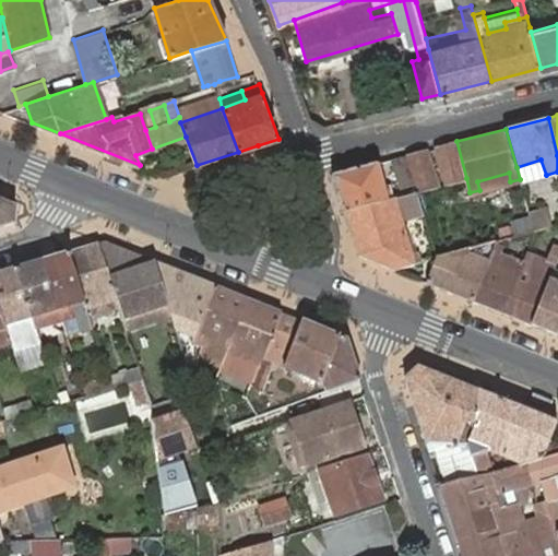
[(456,141),(435,146),(444,184),(466,178),(456,141)]
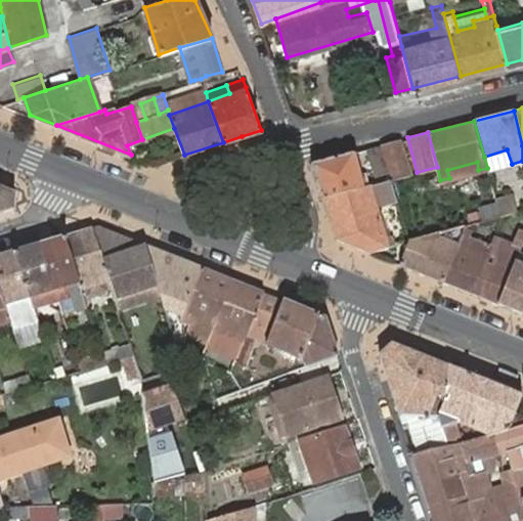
[(389,171),(392,179),(412,173),(401,139),(381,144),(389,171)]
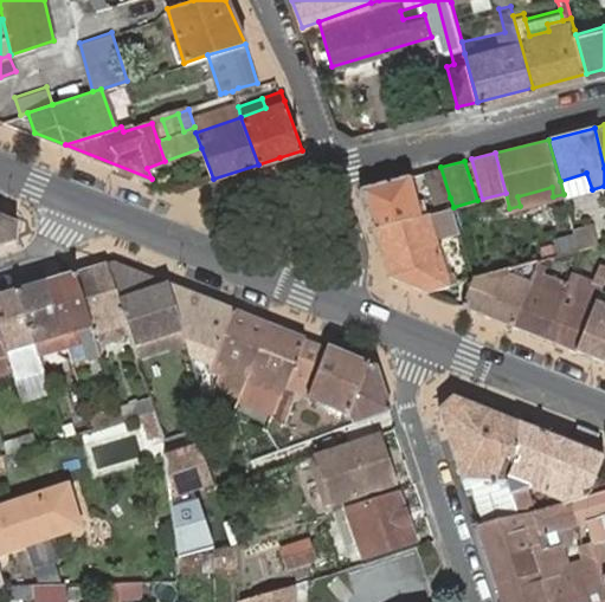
[(433,202),(450,198),(441,167),(424,172),(433,202)]
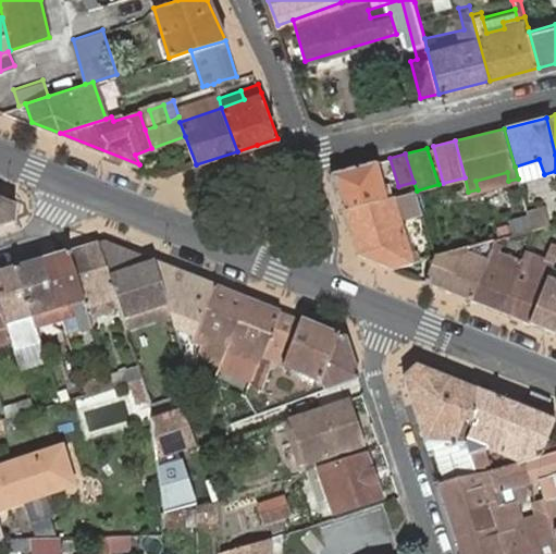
[(343,210),(384,198),(374,161),(331,172),(330,174),(343,210)]
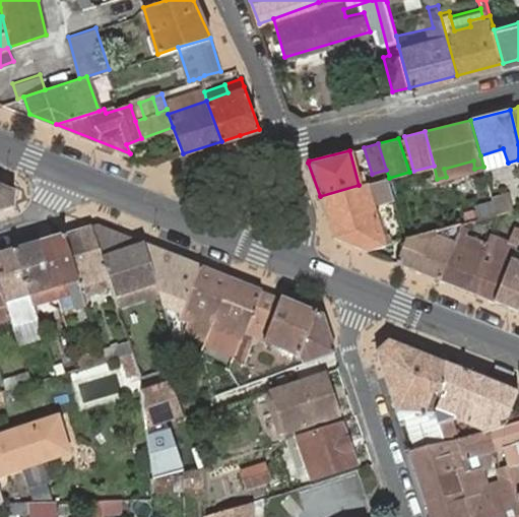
[(444,169),(446,177),(474,169),(473,160),(444,169)]
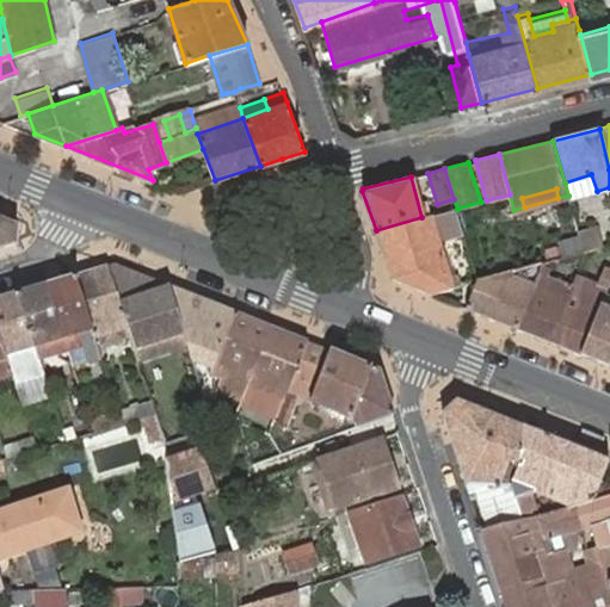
[(432,292),(460,284),(457,277),(450,279),(437,237),(463,230),(457,209),(430,215),(421,217),(376,230),(393,277),(432,292)]
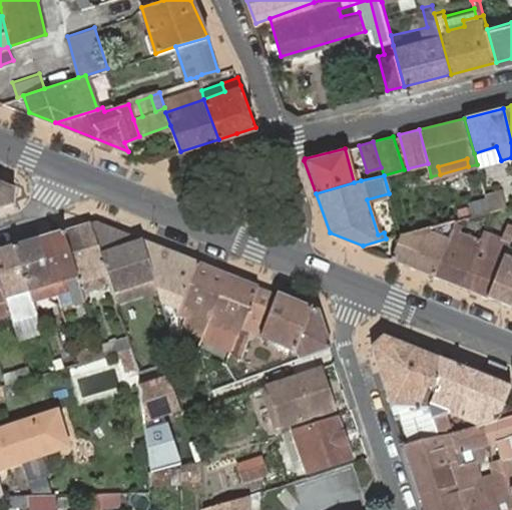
[(0,205),(13,201),(14,187),(0,180),(0,205)]
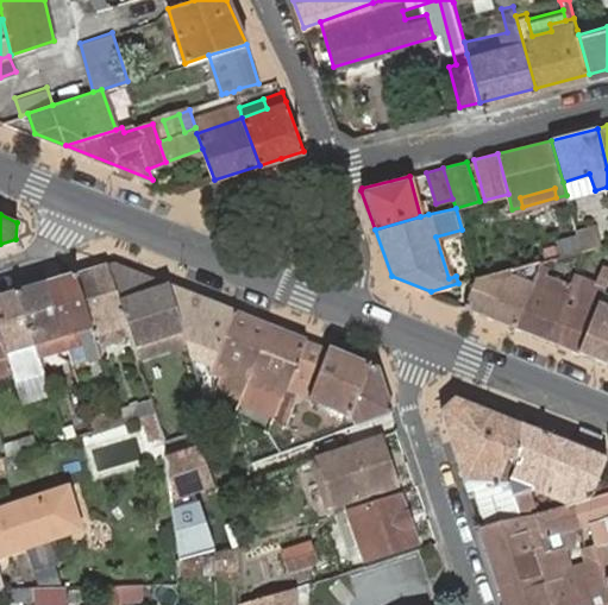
[(582,250),(600,244),(594,225),(576,231),(577,237),(582,250)]
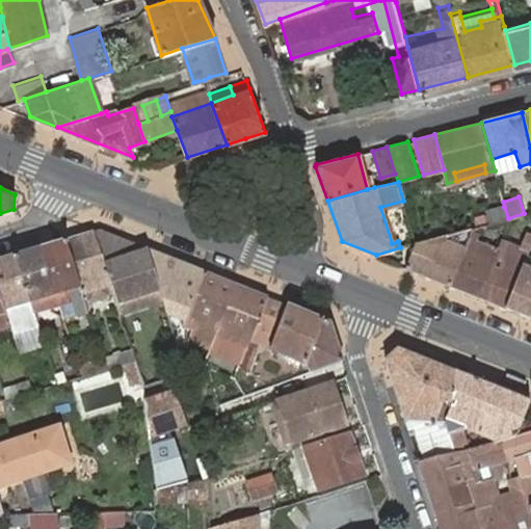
[(489,222),(508,218),(504,207),(487,212),(489,222)]
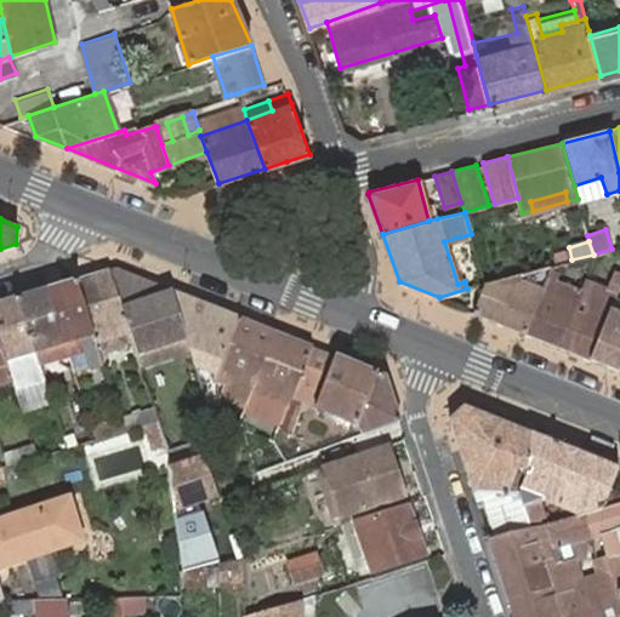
[(172,289),(117,266),(108,268),(131,338),(140,363),(151,359),(146,344),(186,332),(172,289)]
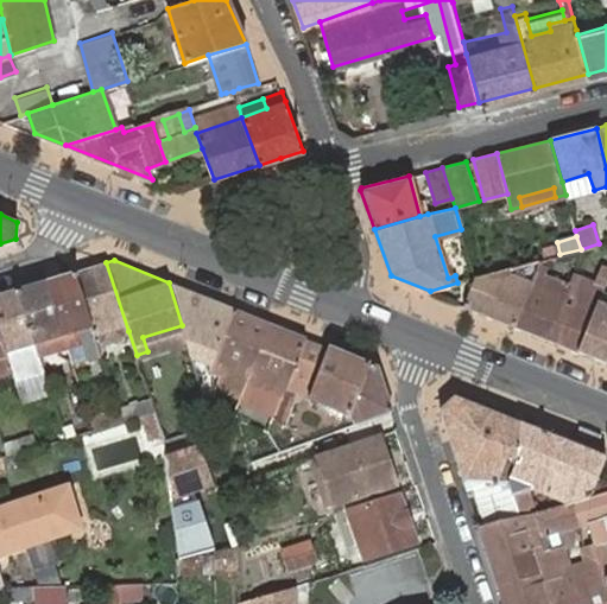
[(513,324),(547,337),(568,281),(544,272),(548,265),(538,260),(536,268),(513,324)]
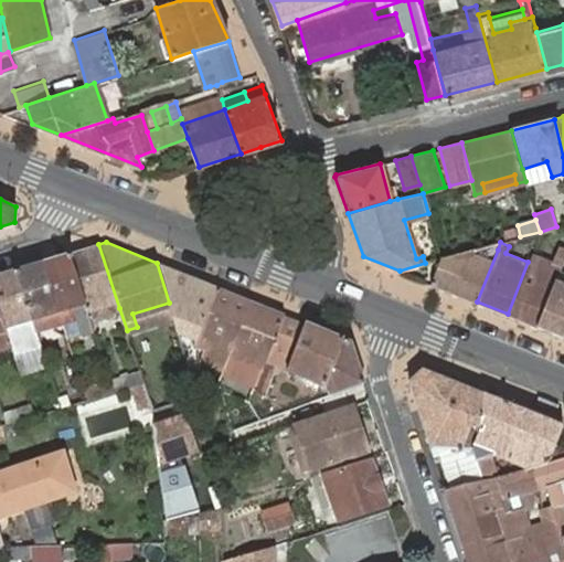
[(119,308),(98,244),(67,253),(93,325),(99,324),(96,316),(100,317),(112,314),(114,310),(119,308)]
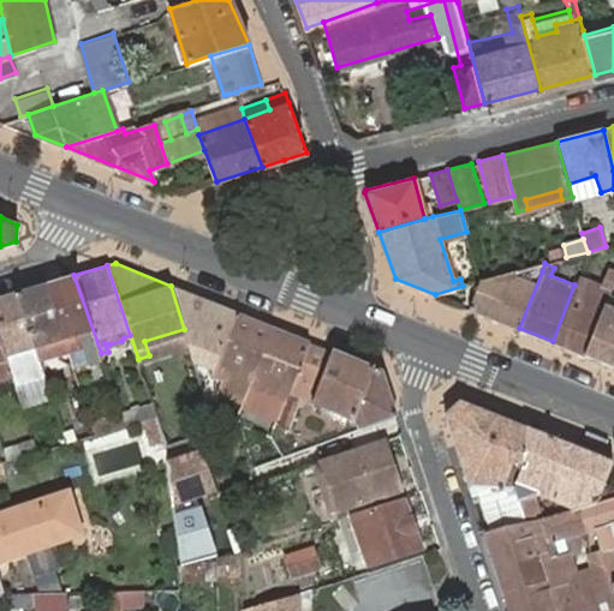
[(469,307),(519,328),(542,271),(534,269),(529,281),(514,276),(511,286),(501,282),(496,292),(478,286),(469,307)]
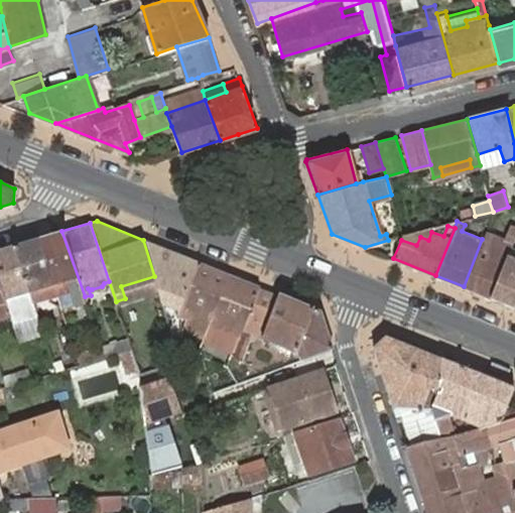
[(464,286),(490,297),(511,248),(514,237),(514,228),(511,226),(505,239),(485,232),(482,239),(464,286)]
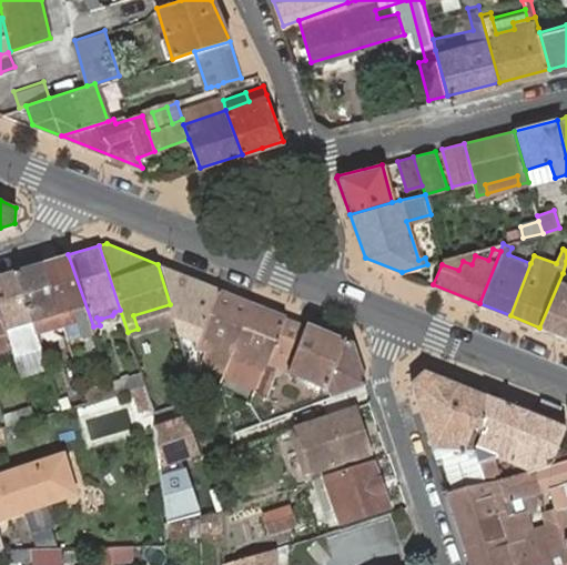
[(93,326),(68,254),(41,263),(61,322),(62,323),(78,320),(83,334),(94,331),(93,326)]
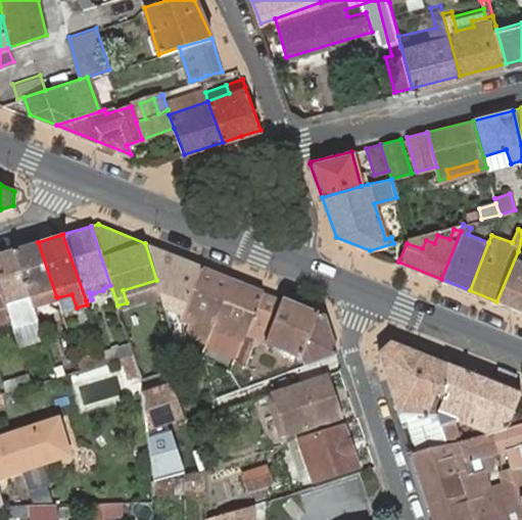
[(56,296),(38,242),(13,250),(32,304),(56,296)]
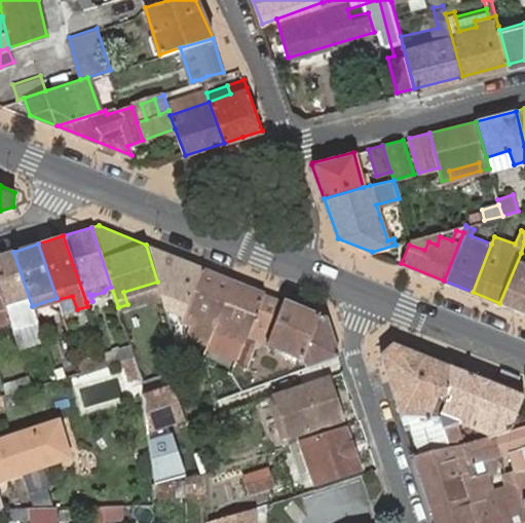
[(201,267),(146,245),(157,282),(160,293),(165,306),(183,312),(201,267)]
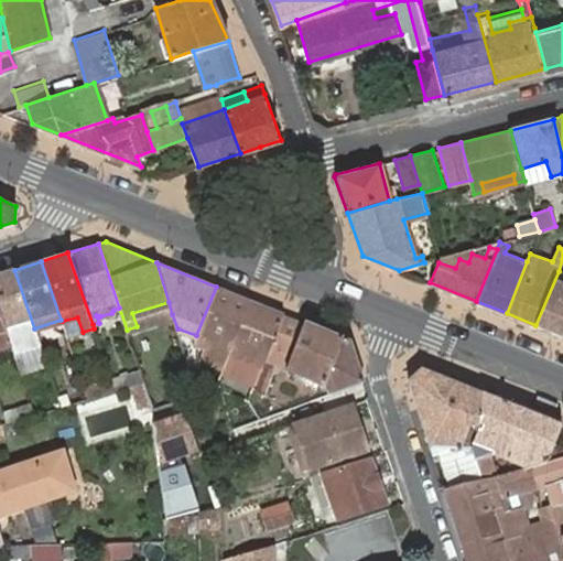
[(34,328),(14,270),(0,273),(0,312),(4,325),(20,320),(29,347),(40,343),(34,328)]
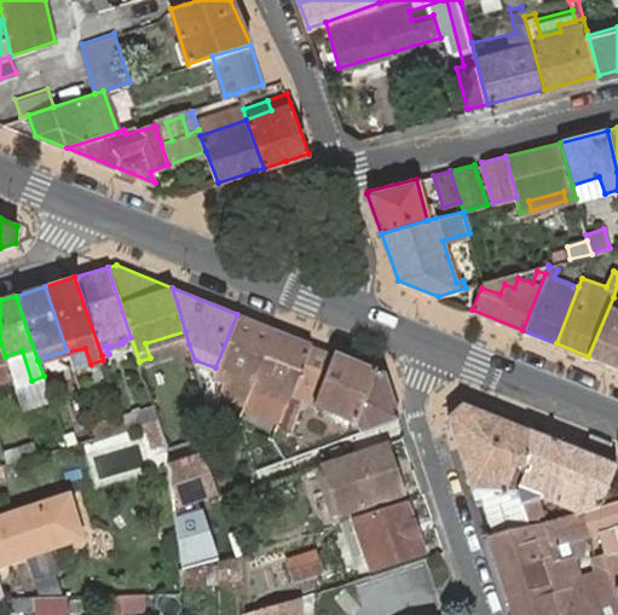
[(588,357),(617,369),(617,299),(613,297),(588,357)]
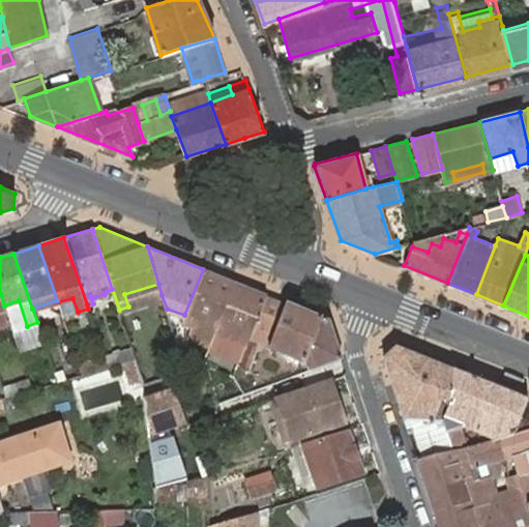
[(234,281),(203,269),(184,315),(183,319),(184,323),(192,325),(187,335),(209,344),(207,348),(222,353),(227,340),(244,347),(265,293),(234,281)]
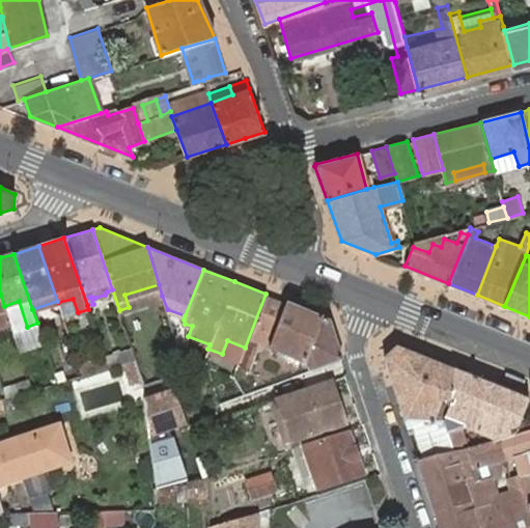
[(124,295),(129,307),(162,296),(159,284),(124,295)]
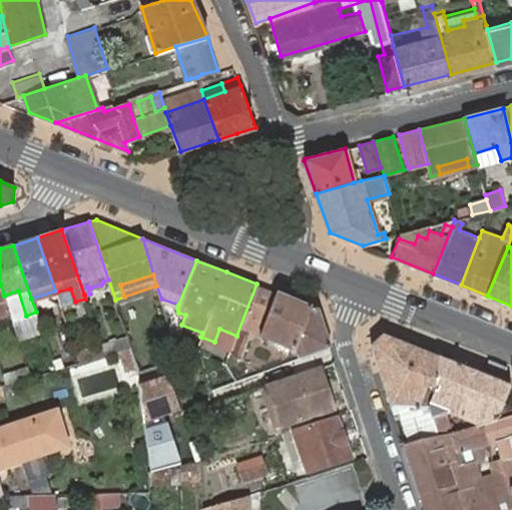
[(4,296),(0,284),(0,315),(9,311),(4,296)]
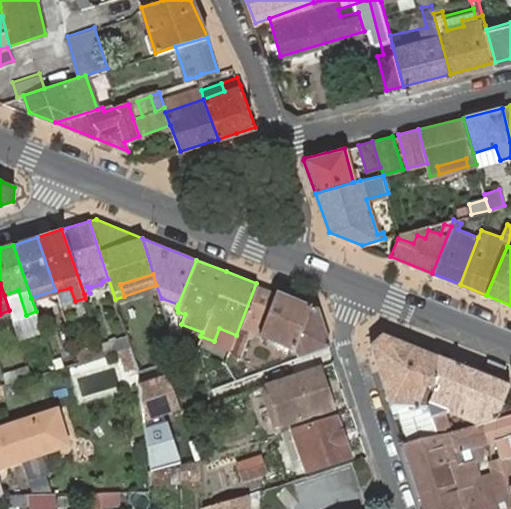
[(317,308),(256,283),(236,335),(230,353),(241,357),(251,329),(293,347),(298,356),(328,345),(317,308)]
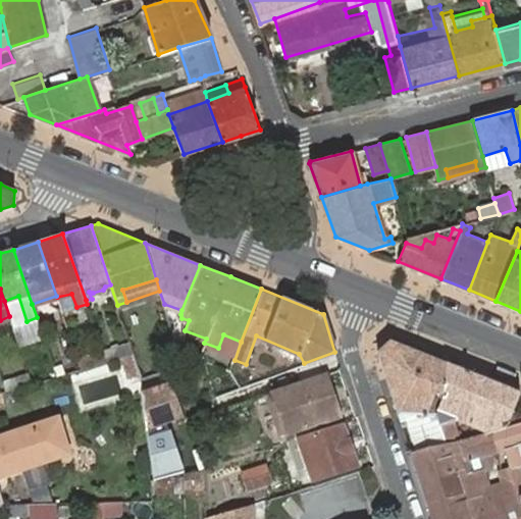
[(18,296),(4,301),(9,316),(12,326),(27,321),(18,296)]
